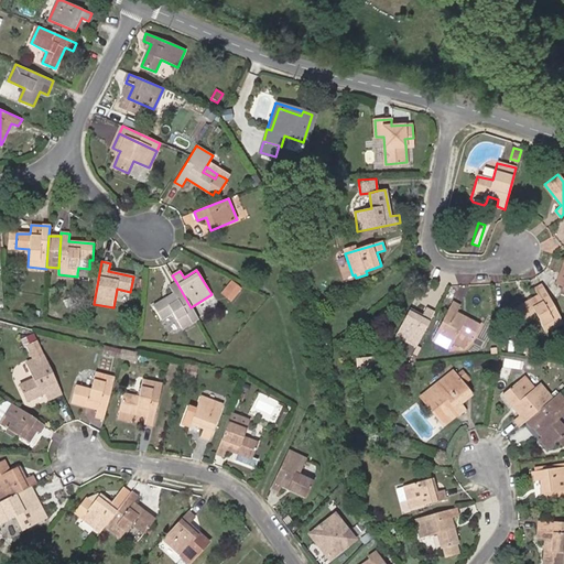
[(183,328),(198,318),(191,307),(176,282),(170,286),(174,293),(153,306),(161,320),(172,312),(183,328)]
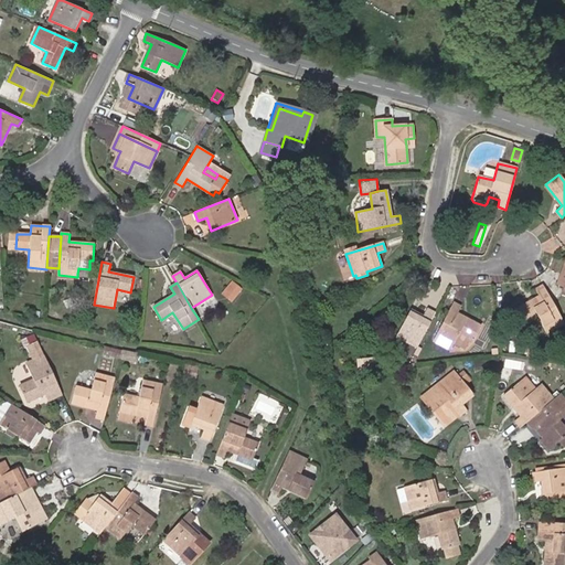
[(226,290),(234,297),(241,289),(232,283),(226,290)]
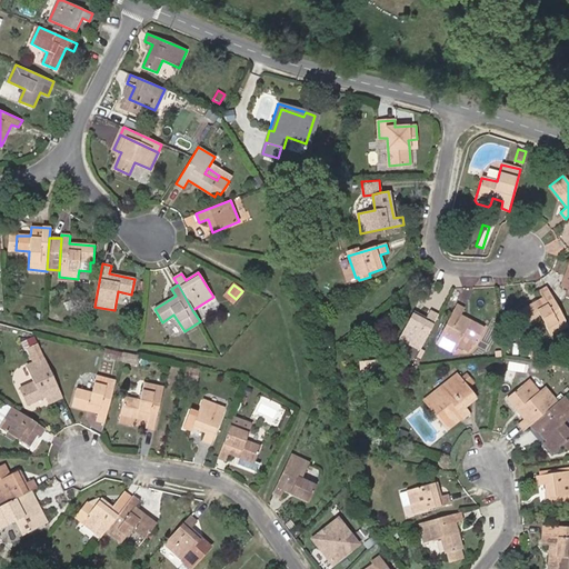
[(549,335),(567,325),(547,287),(538,291),(542,298),(519,311),(527,326),(541,319),(549,335)]
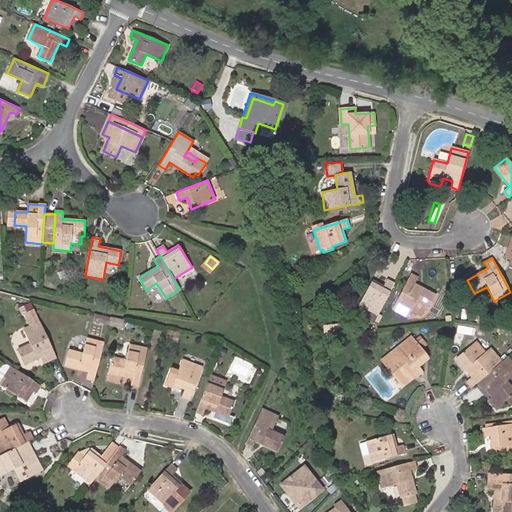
[(205,263),(202,266),(209,273),(212,269),(205,263)]
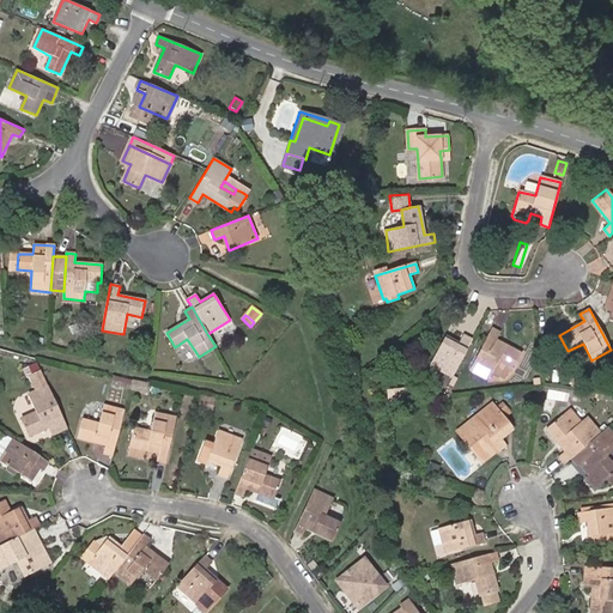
[(504,378),(510,369),(513,370),(521,353),(496,339),(499,332),(492,328),(469,369),(489,380),(492,371),(504,378)]
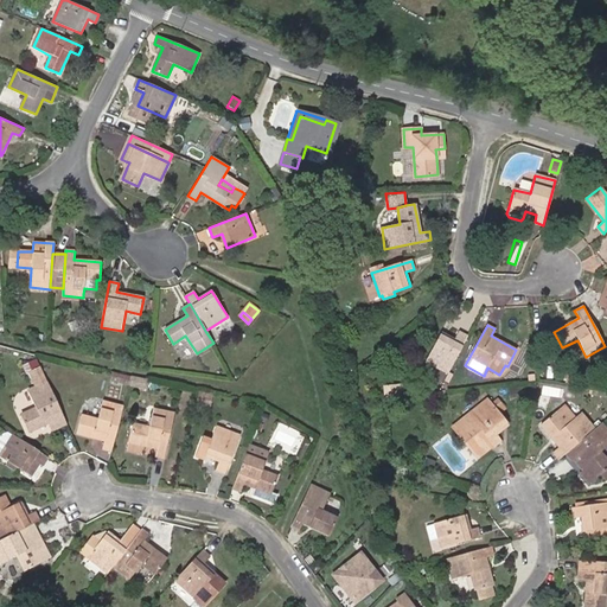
[(448,372),(467,337),(459,332),(453,343),(440,334),(426,359),(448,372)]
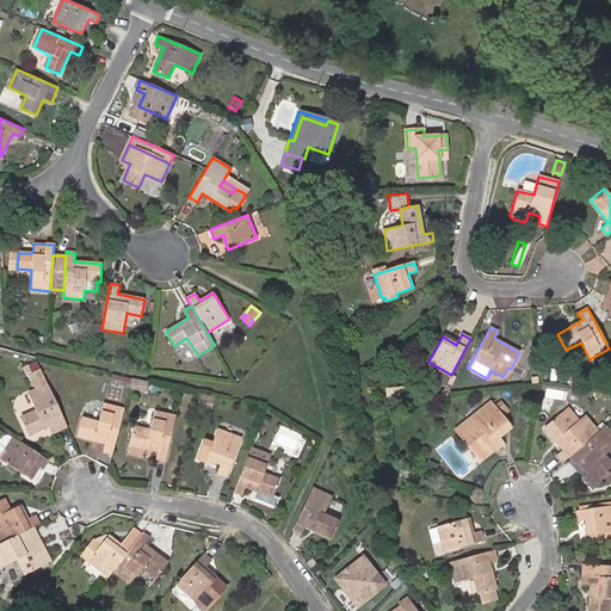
[(67,426),(41,369),(28,374),(35,390),(29,393),(36,411),(22,417),(30,434),(48,426),(51,433),(67,426)]
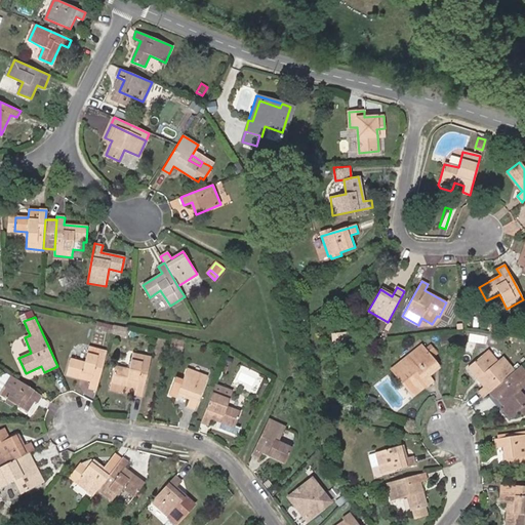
[(97,323),(97,324),(112,328),(127,332),(129,327),(113,324),(113,326),(97,323)]
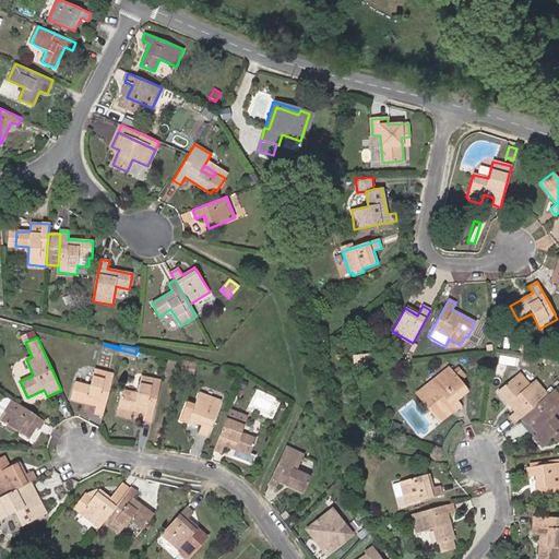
[(449,405),(454,412),(462,405),(458,399),(467,390),(450,367),(416,394),(433,417),(449,405)]
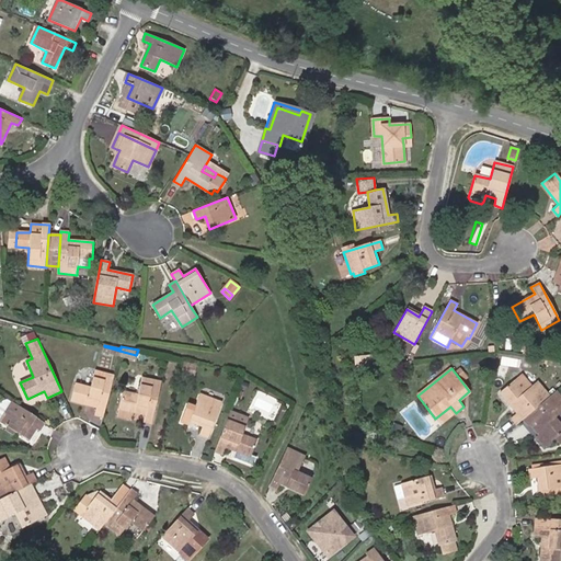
[(103,416),(113,376),(95,371),(91,388),(75,385),(71,400),(96,407),(94,414),(103,416)]
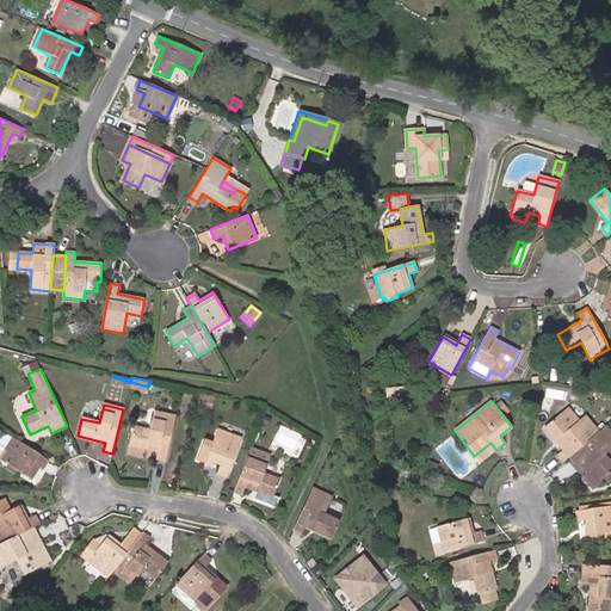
[(156,460),(166,462),(176,417),(154,412),(150,431),(134,427),(128,455),(144,460),(147,449),(158,451),(156,460)]
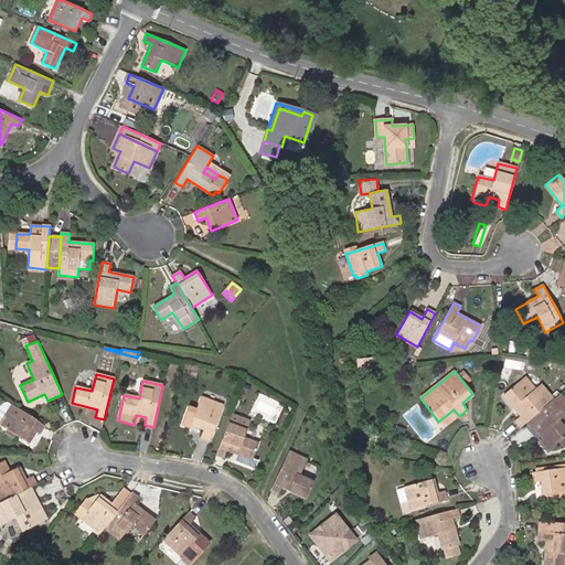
[(520,427),(526,422),(553,400),(540,384),(526,395),(516,384),(503,395),(520,415),(514,420),(520,427)]
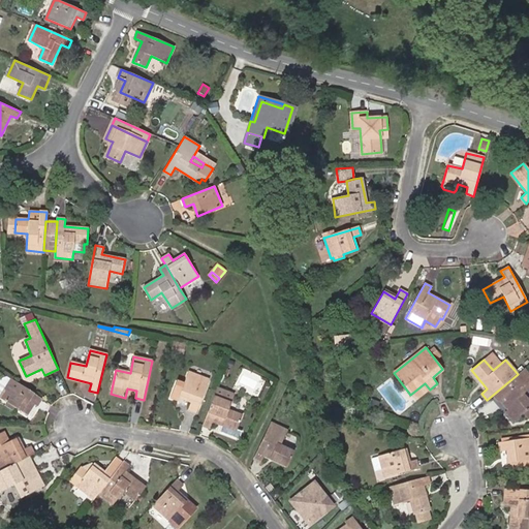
[(518,374),(493,395),(498,401),(501,398),(509,407),(506,410),(504,411),(514,421),(525,411),(528,416),(528,401),(523,394),(528,389),(528,375),(524,369),(518,373),(518,374)]
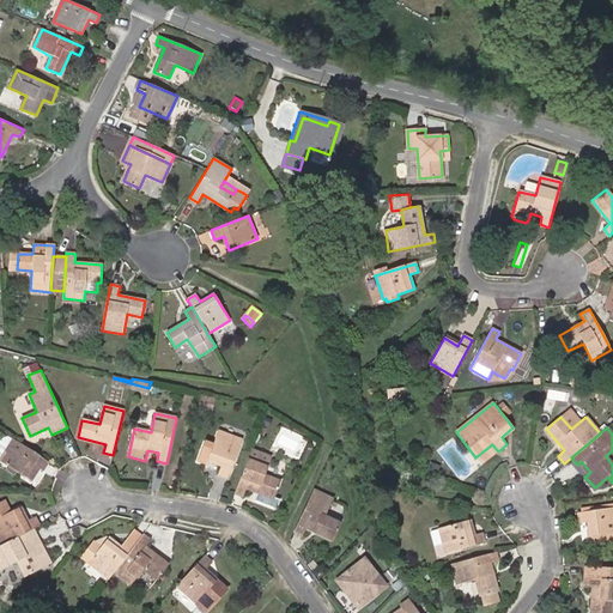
[(207,459),(222,465),(218,473),(228,477),(242,441),(218,431),(212,445),(204,441),(195,459),(205,462),(207,459)]
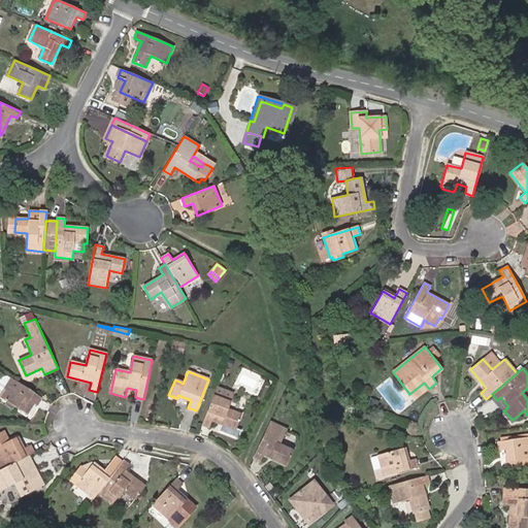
[(42,397),(11,377),(0,395),(0,396),(24,413),(31,401),(37,405),(42,397)]
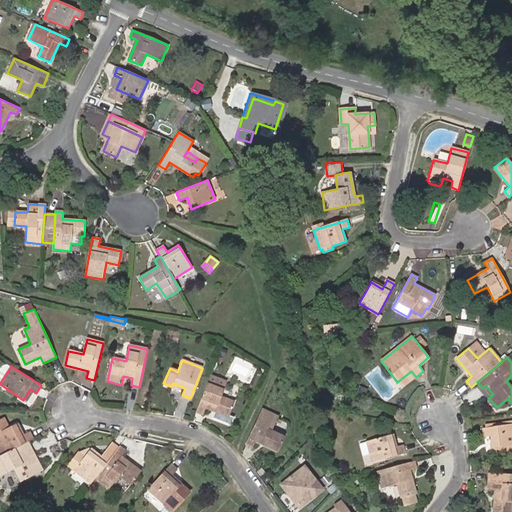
[(411,371),(397,382),(402,388),(416,377),(411,371)]
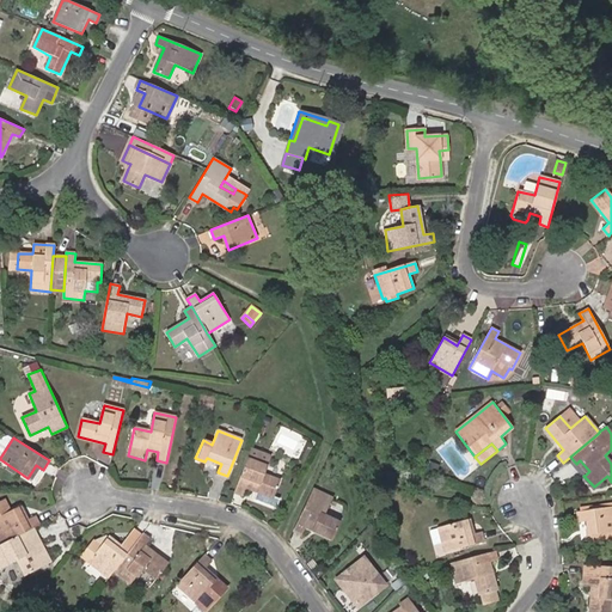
[(234,491),(243,495),(246,487),(257,491),(254,501),(276,509),(280,500),(274,497),(281,481),(264,475),(271,457),(251,448),(234,491)]
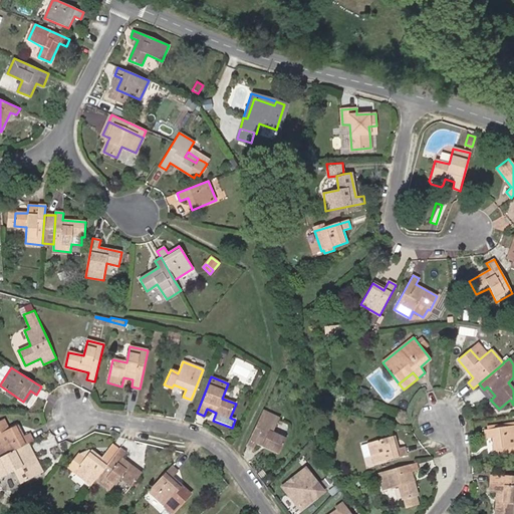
[(492,399),(495,396),(487,387),(484,390),(492,399)]
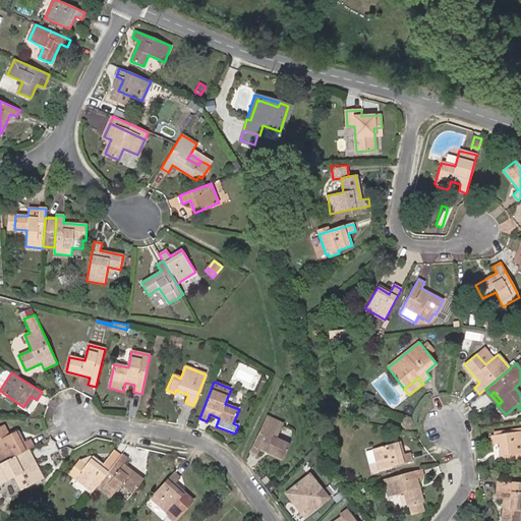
[(282,424),(266,416),(248,452),(256,456),(259,449),(283,460),(289,445),(276,439),(282,424)]
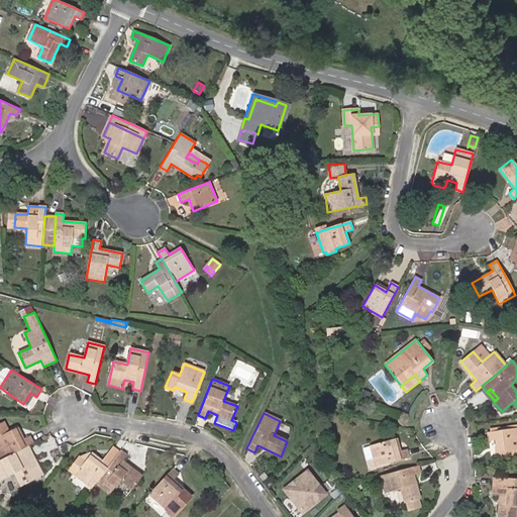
[(26,446),(33,442),(29,435),(23,438),(17,427),(8,431),(3,421),(0,422),(0,454),(2,459),(26,446)]
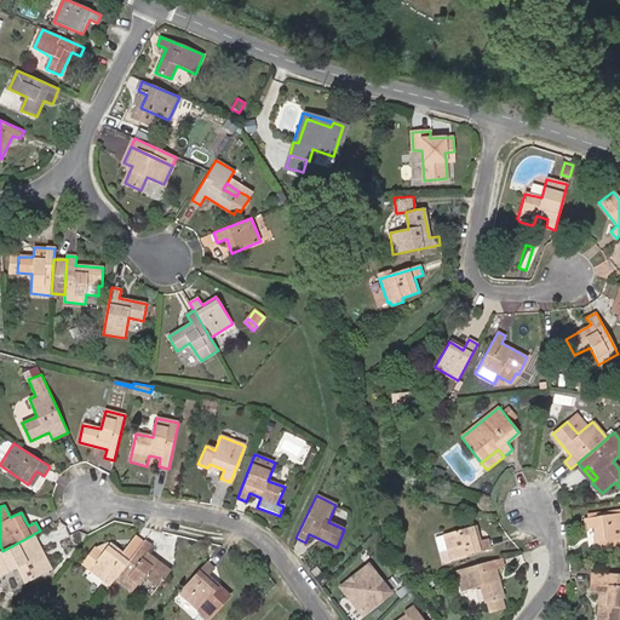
[(596,543),(619,539),(619,514),(584,518),(585,528),(595,528),(596,543)]
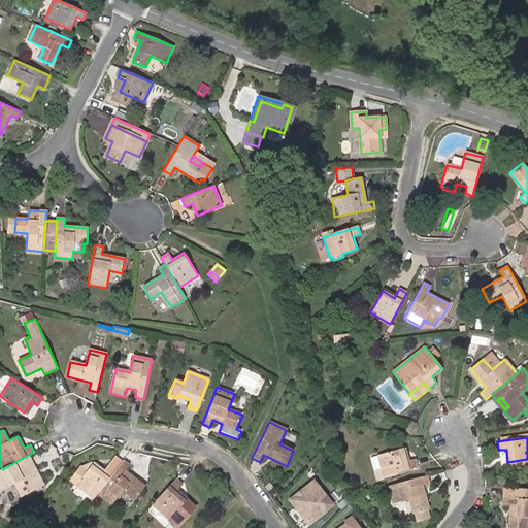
[(415,459),(407,461),(404,448),(377,455),(383,476),(417,467),(415,459)]
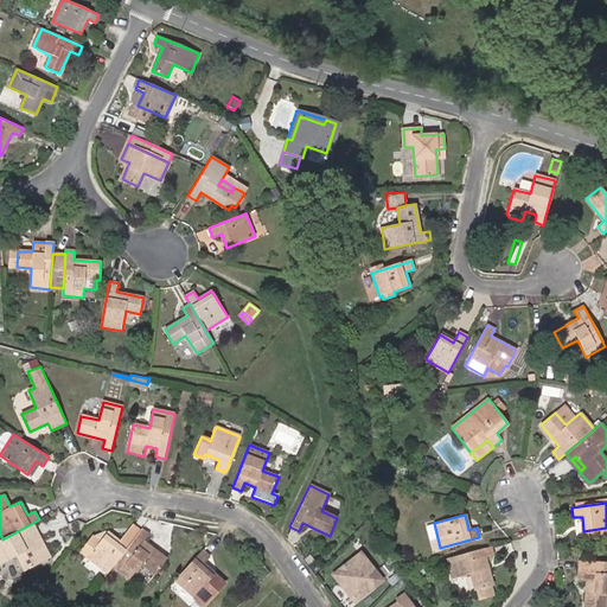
[(132,541),(141,529),(133,523),(125,535),(132,541)]
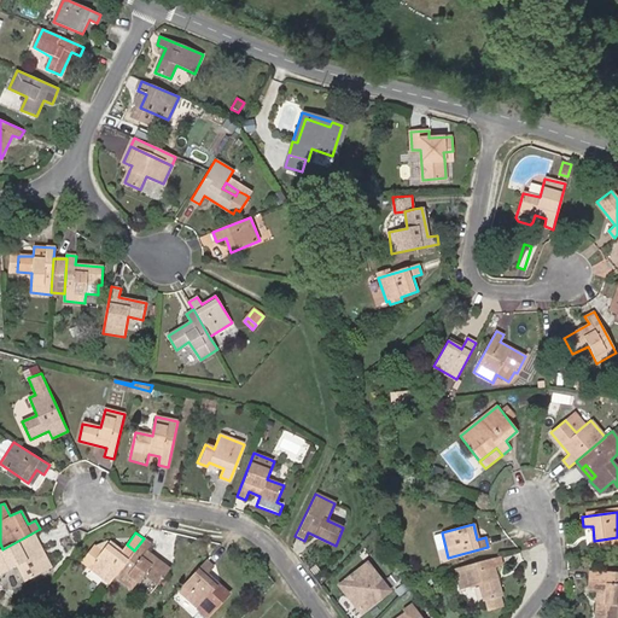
[(3,549),(0,549),(0,573),(17,565),(25,581),(51,567),(31,534),(3,549)]
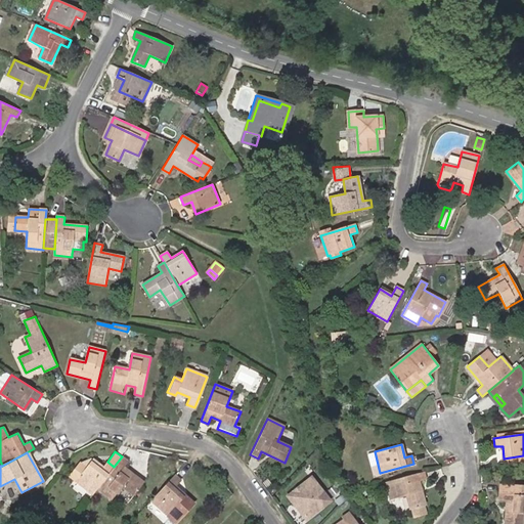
[(122,456),(114,467),(98,486),(97,488),(113,499),(122,486),(134,495),(144,483),(124,468),(128,462),(122,456)]
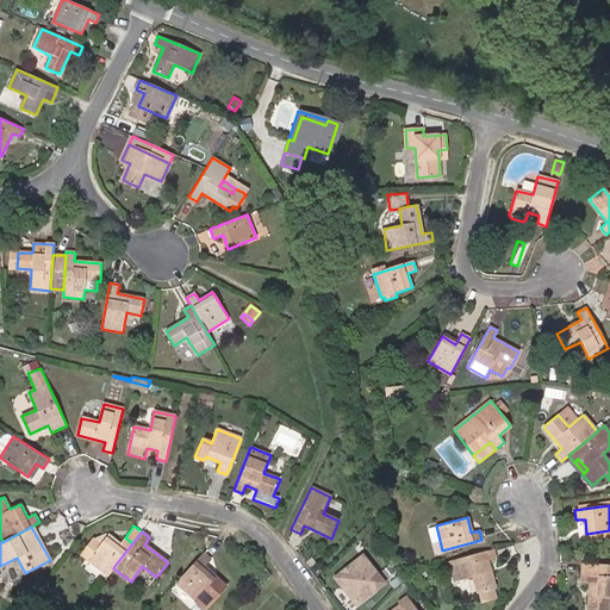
[(92,539),(81,554),(88,559),(107,534),(92,539)]
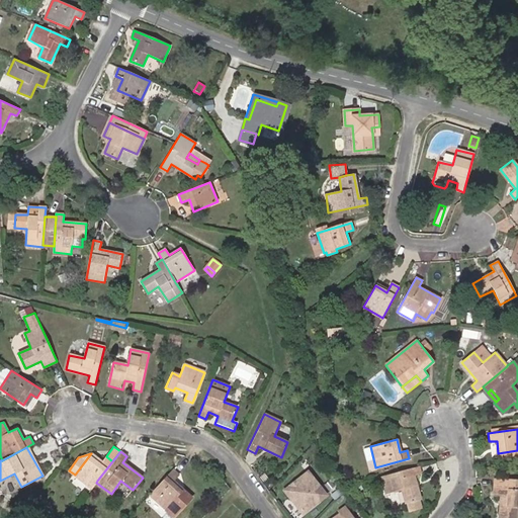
[(97,481),(112,461),(106,456),(102,461),(91,453),(75,475),(92,488),(96,483),(97,481)]
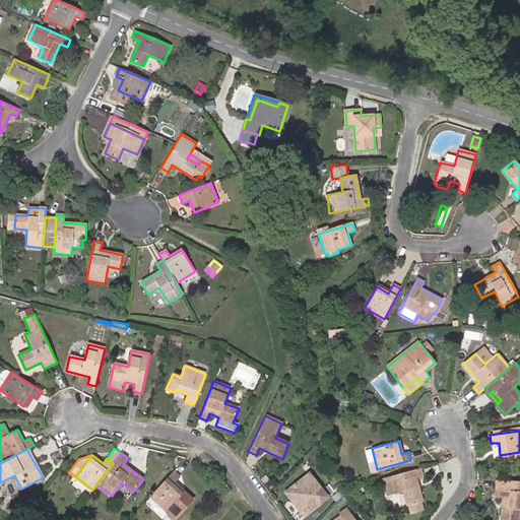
[(415,503),(420,501),(421,501),(415,477),(423,475),(420,467),(382,478),(387,497),(404,492),(407,505),(408,505),(411,513),(418,511),(415,503)]
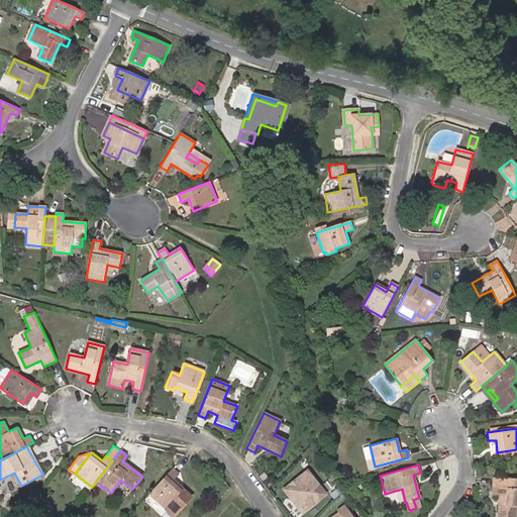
[(172,469),(149,494),(174,516),(191,497),(174,481),(179,475),(172,469)]
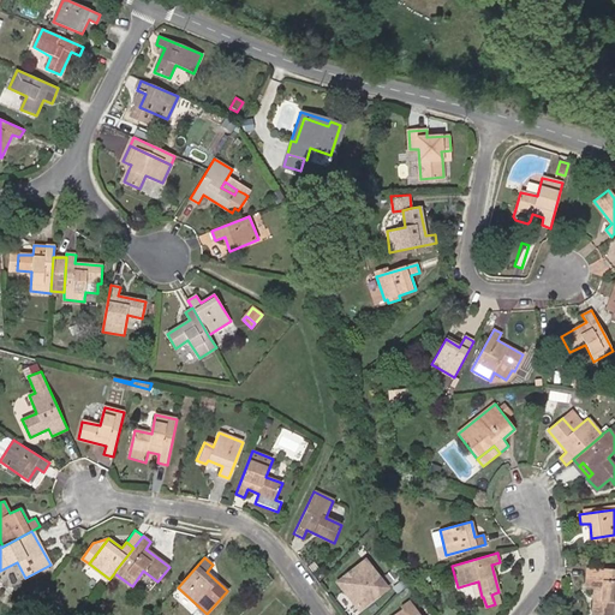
[(338,583),(359,610),(387,587),(365,560),(351,572),(351,574),(347,577),(344,577),(338,583)]
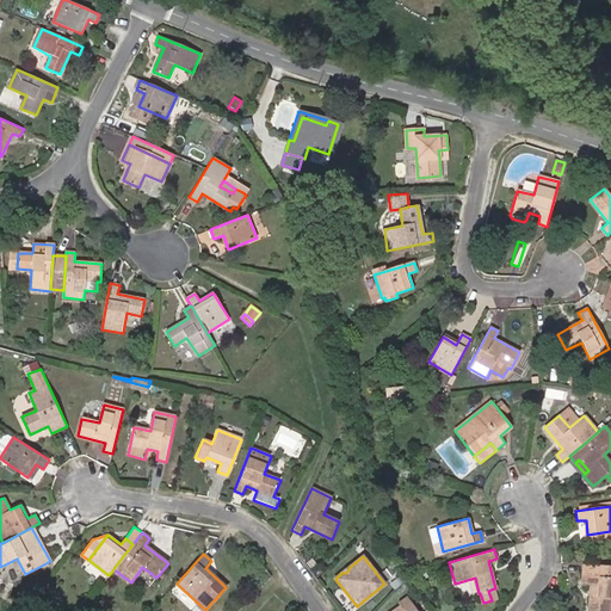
[(610,610),(610,566),(584,565),(581,585),(590,586),(587,610),(610,610)]
